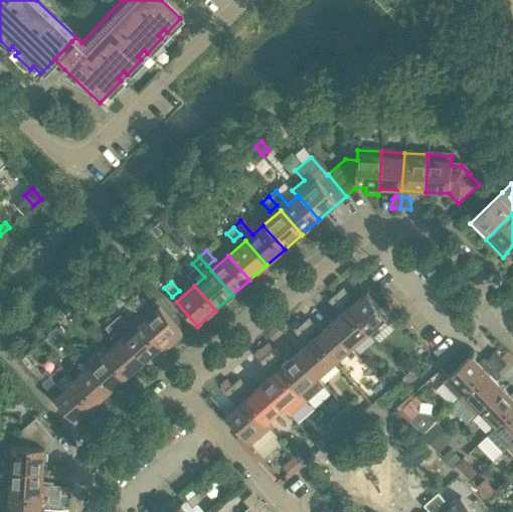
[(150,302),(156,297),(149,289),(144,294),(150,302)]
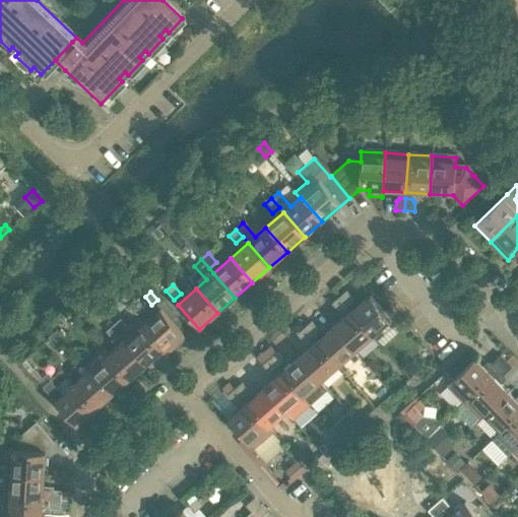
[(346,308),(351,304),(351,300),(345,293),(338,299),(346,308)]
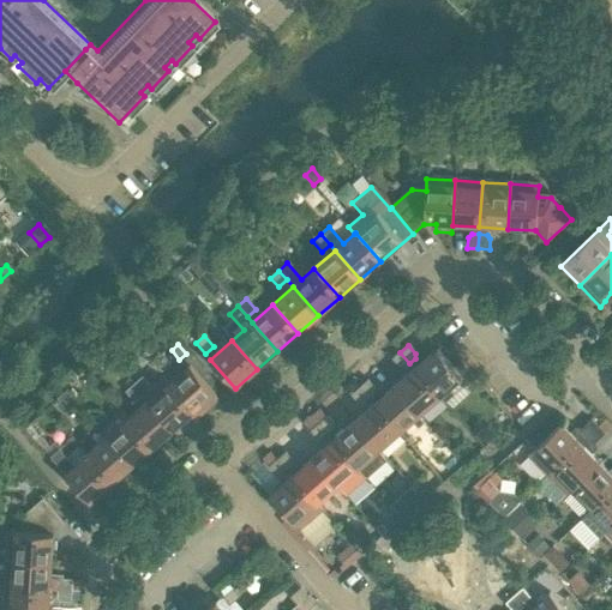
[(444,403),(466,384),(436,350),(414,369),(439,398),(444,403)]
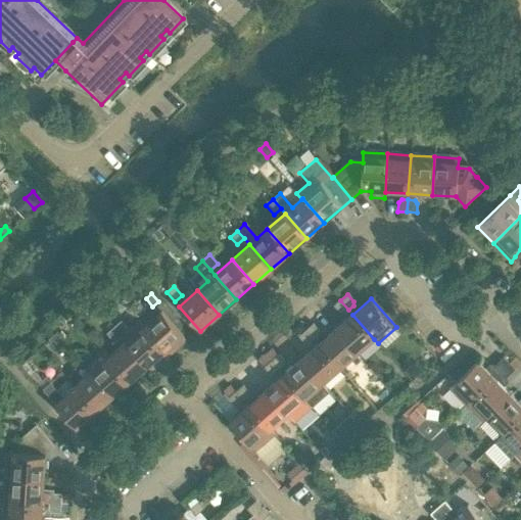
[(343,314),(348,310),(340,300),(333,306),(339,314),(343,314)]
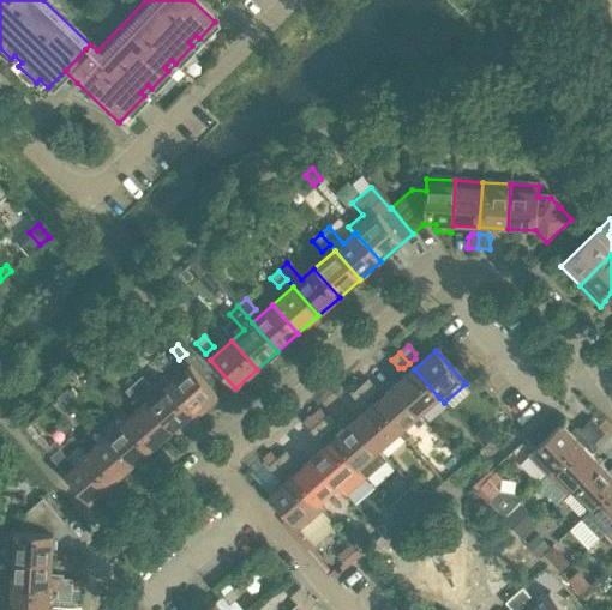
[(190,364),(184,360),(162,379),(167,384),(192,412),(198,408),(203,412),(220,399),(215,393),(190,364)]
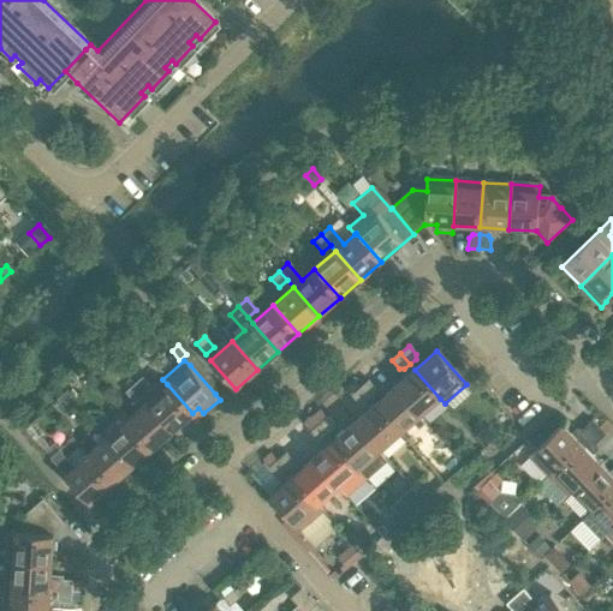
[(420,415),(440,399),(415,370),(394,387),(420,415)]
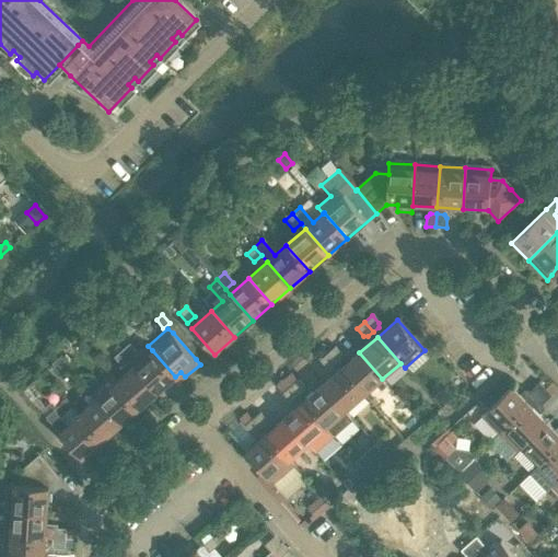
[(130,361),(138,355),(129,345),(121,351),(130,361)]
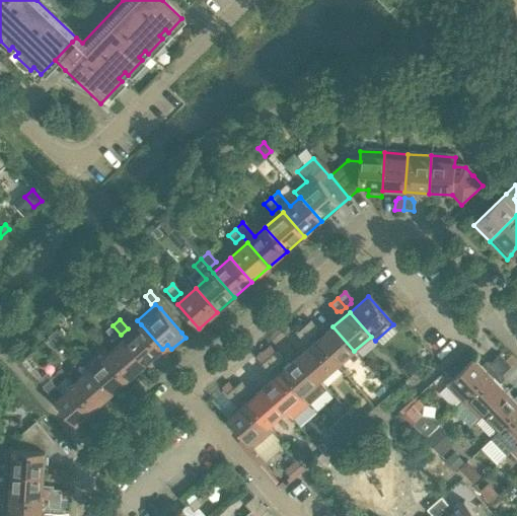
[(311,338),(315,334),(316,329),(310,322),(303,328),(311,338)]
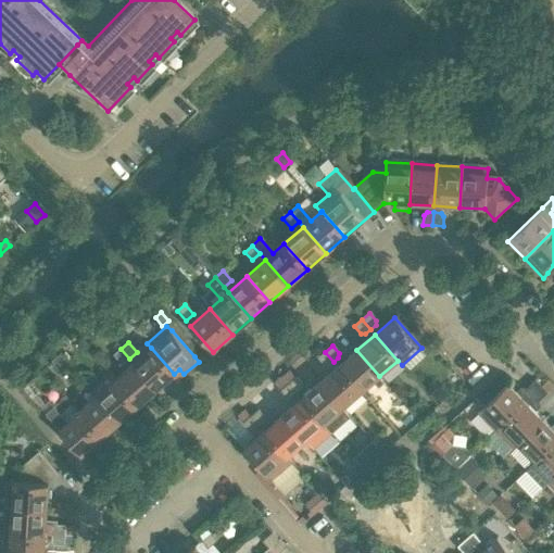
[(151,348),(133,364),(156,390),(161,394),(178,379),(174,374),(151,348)]
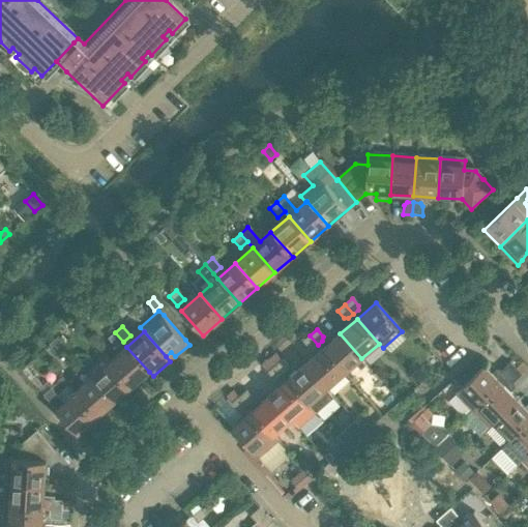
[(123,342),(115,332),(108,340),(115,349),(123,342)]
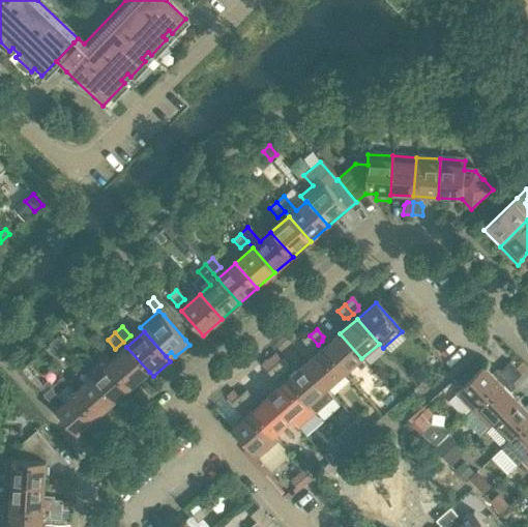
[(344,375),(361,358),(340,333),(322,350),(344,375)]
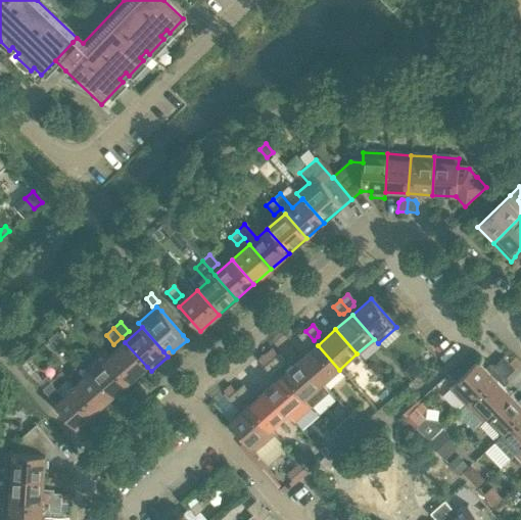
[(309,345),(314,340),(305,331),(297,338),(303,344),(309,345)]
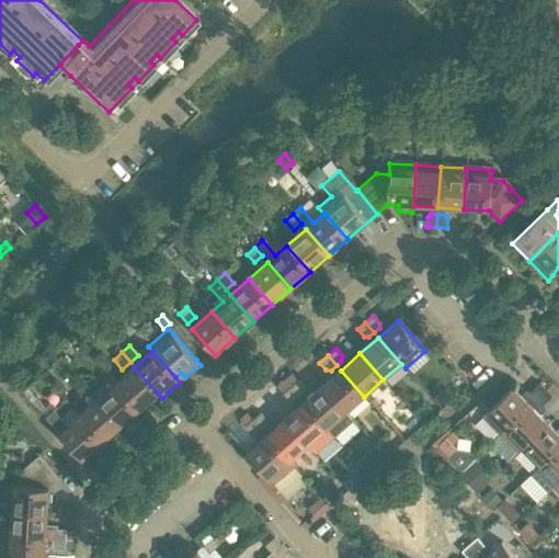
[(138,410),(158,394),(134,367),(115,384),(138,410)]
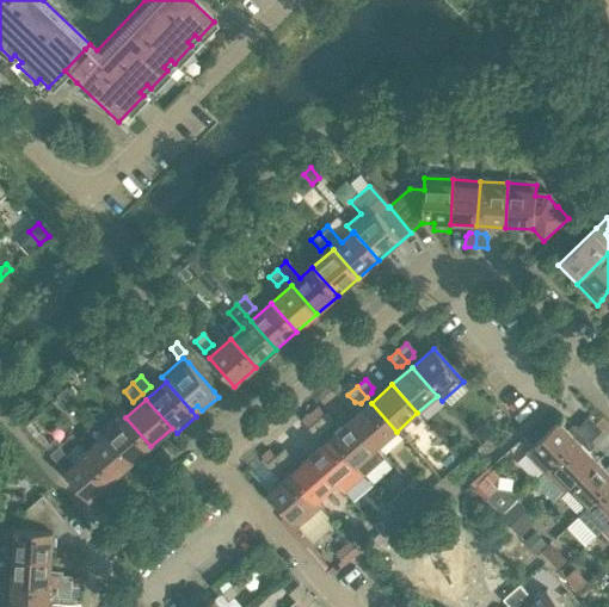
[(376,448),(397,432),(371,403),(351,420),(376,448)]
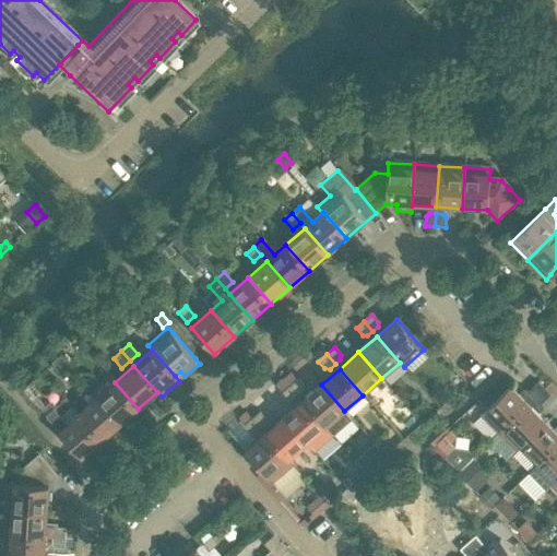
[(104,392),(91,377),(83,383),(92,393),(96,399),(119,425),(138,409),(115,382),(104,392)]
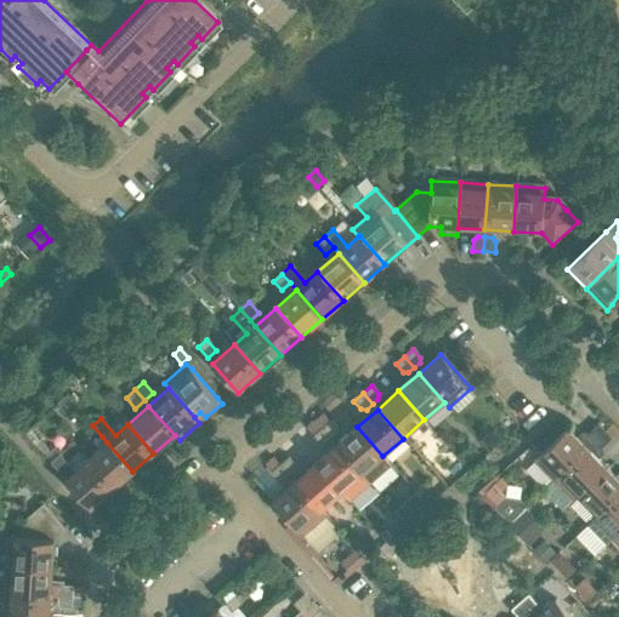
[(330,440),(336,435),(336,430),(329,422),(321,429),(330,440)]
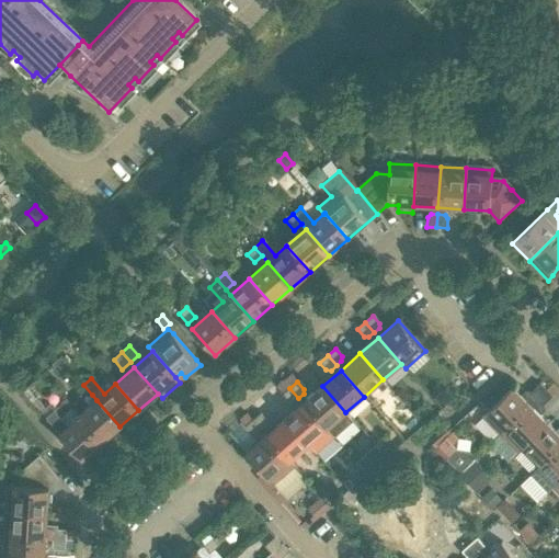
[(84,402),(92,395),(83,385),(76,393),(84,402)]
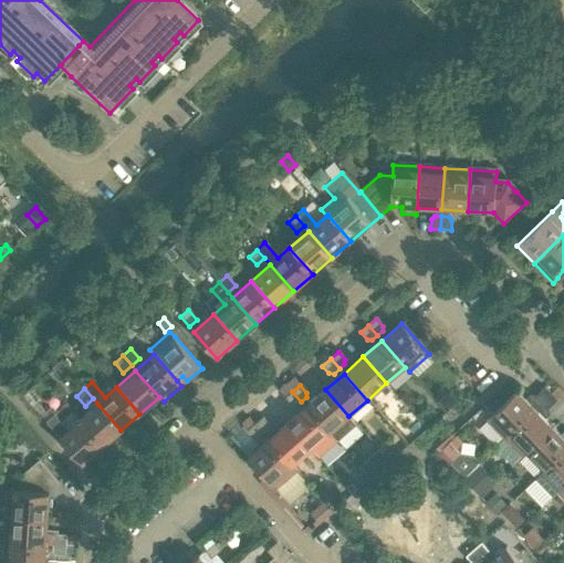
[(540,406),(551,395),(544,388),(535,397),(535,402),(540,406)]
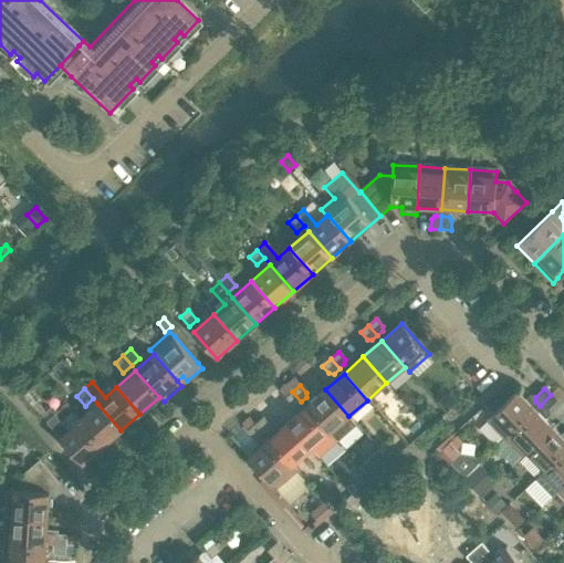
[(325,389),(305,407),(336,442),(356,425),(348,416),(325,389)]
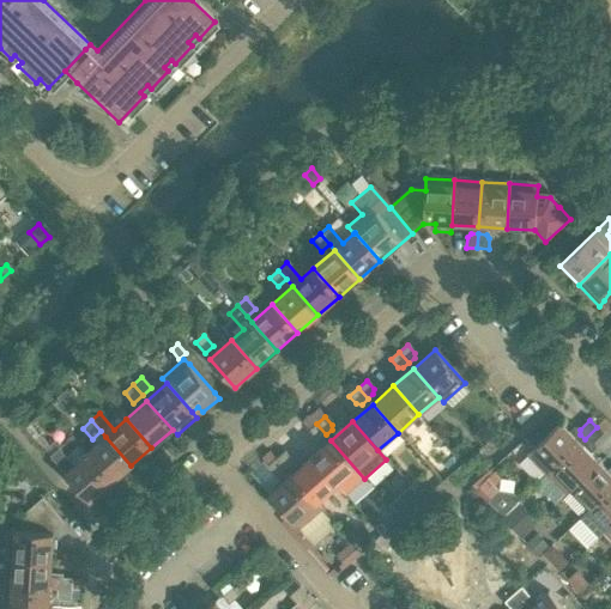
[(320,440),(326,434),(316,424),(308,432),(315,439),(320,440)]
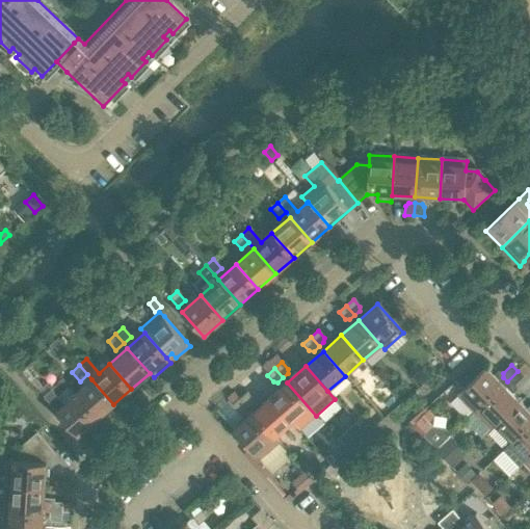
[(474,414),(502,386),(485,368),(461,391),(456,395),(474,413),(474,414)]
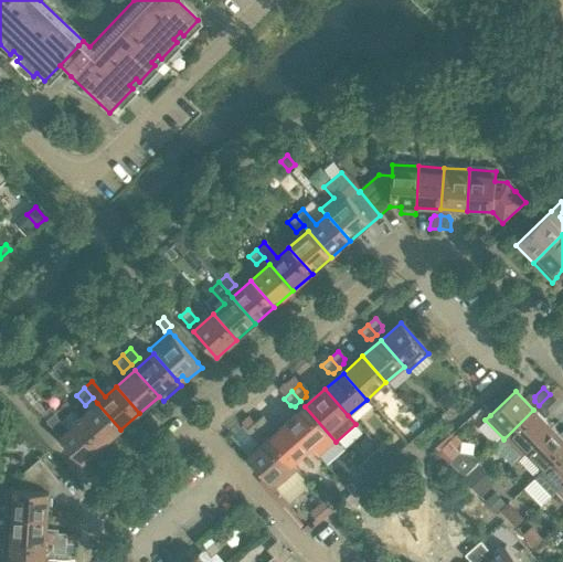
[(546,410),(555,401),(550,394),(539,405),(542,410),(546,410)]
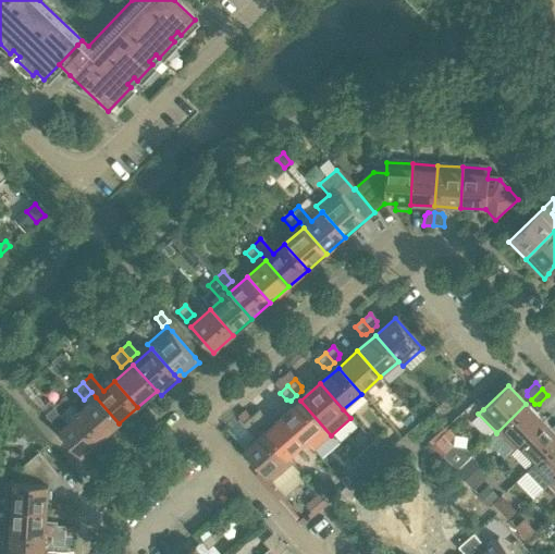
[(100,440),(119,423),(96,397),(77,414),(100,440)]
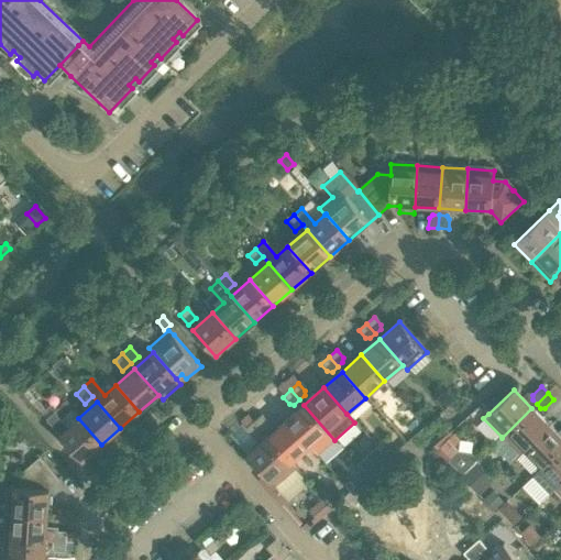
[(316,457),(334,440),(327,431),(304,405),(285,421),(308,448),(316,457)]
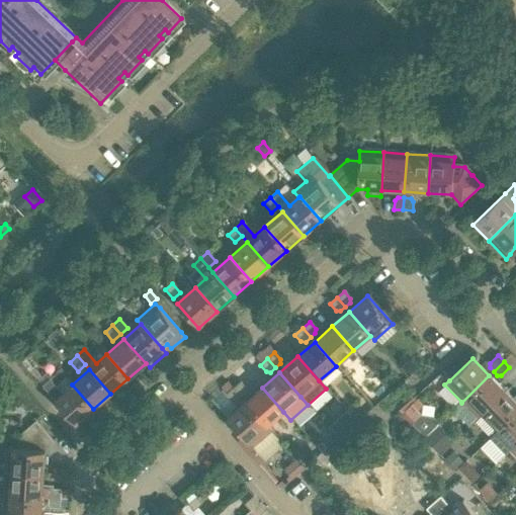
[(61,394),(57,390),(44,374),(36,380),(41,387),(75,424),(93,409),(72,384),(61,394)]
